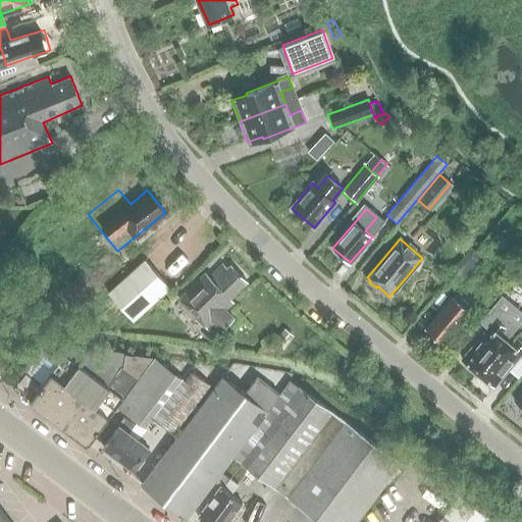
[(460,283),(490,248),(481,241),(451,276),(460,283)]
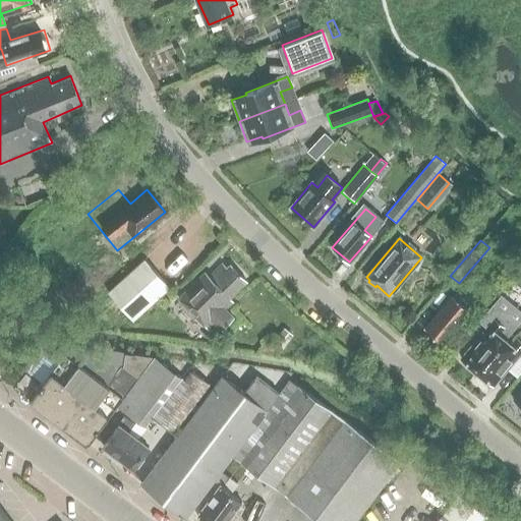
[(129,254),(117,266),(124,274),(136,263),(129,254)]
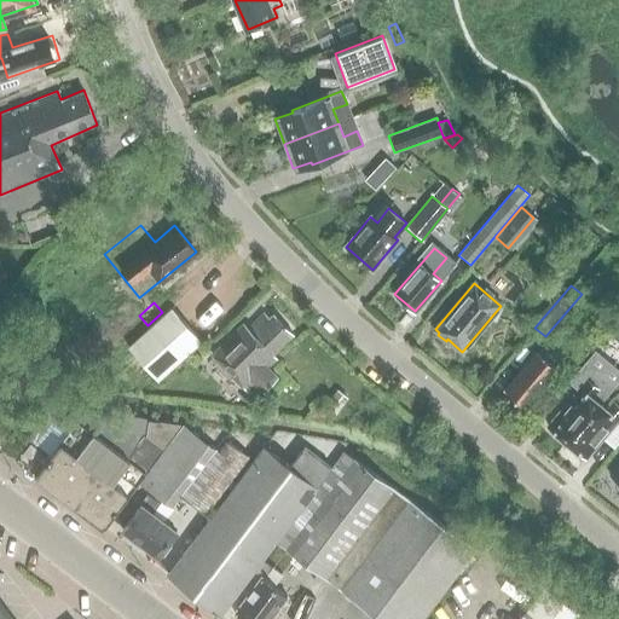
[(172,308),(127,347),(156,380),(201,341),(172,308)]
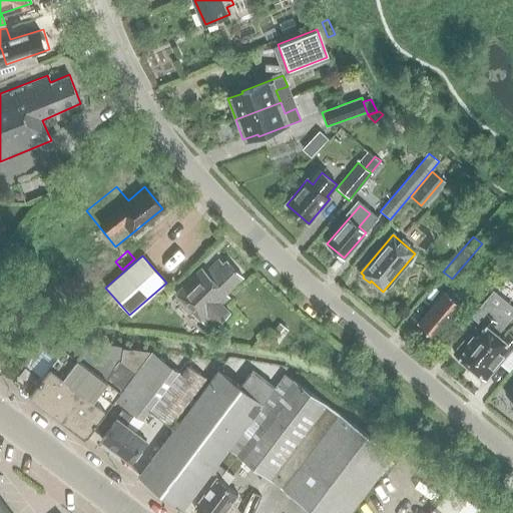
[(224,294),(241,278),(225,261),(221,265),(217,260),(204,273),(200,269),(174,294),(202,323),(204,320),(205,322),(209,319),(215,326),(228,314),(219,305),(227,298),(224,294)]
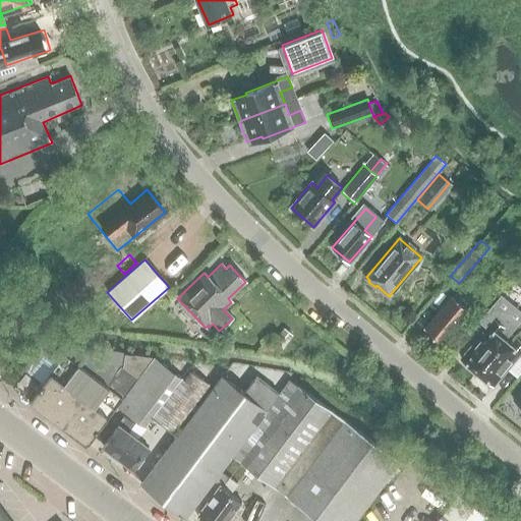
[(441,343),(469,310),(476,316),(505,283),(498,276),(476,300),(462,288),(454,298),(452,296),(424,329),(441,343)]
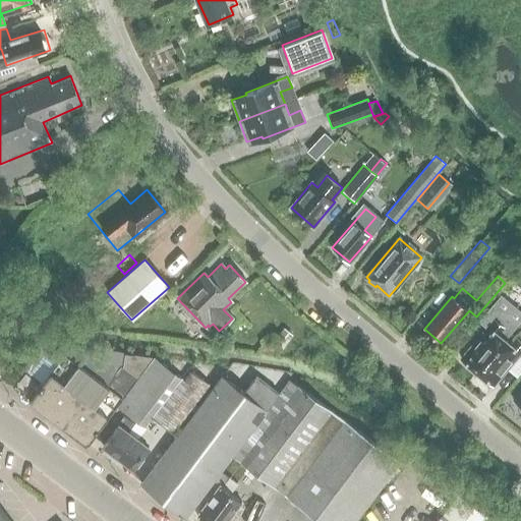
[(460,359),(477,373),(503,341),(504,342),(517,326),(520,321),(520,311),(502,296),(493,306),(479,323),(486,328),(460,359)]
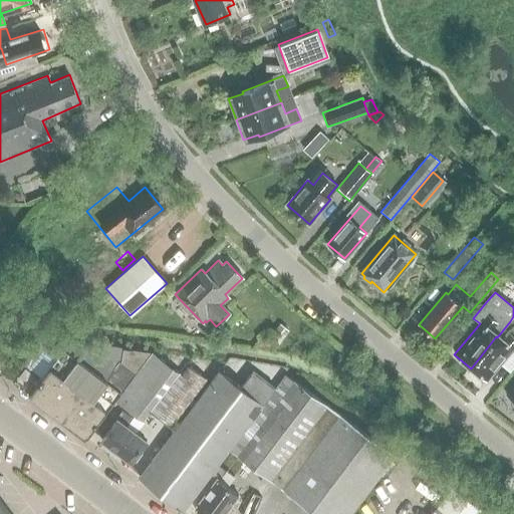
[(496,336),(471,368),(485,380),(511,349),(513,352),(513,326),(502,341),(497,337),(496,336)]
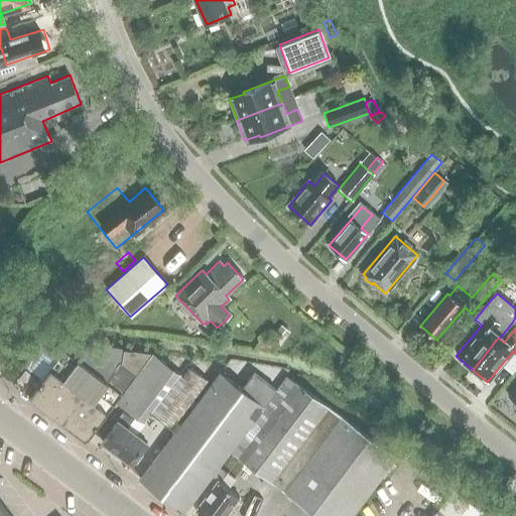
[(29,396),(56,417),(92,371),(63,351),(29,396)]
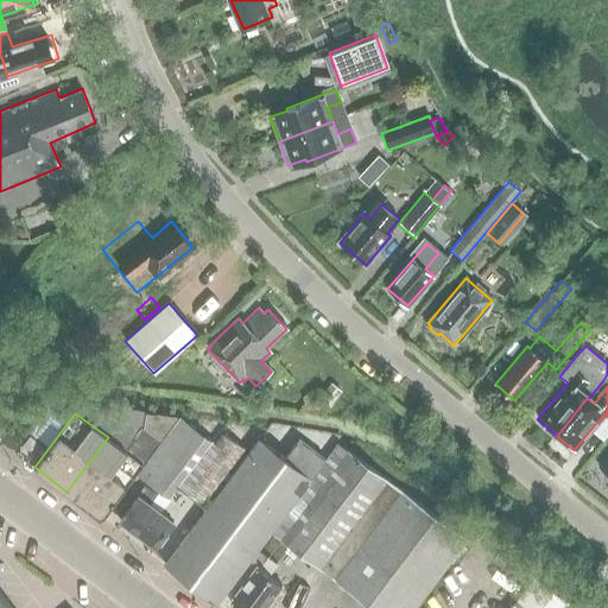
[(162,444),(181,419),(178,417),(144,413),(141,429),(162,444)]
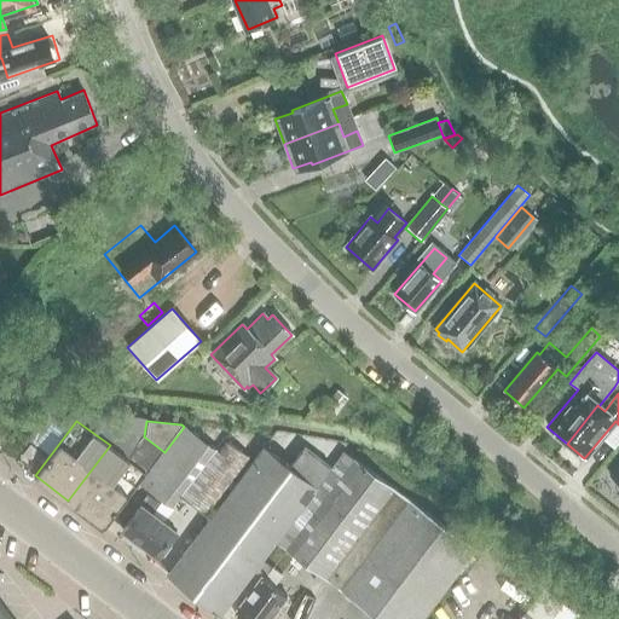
[(171,508),(179,497),(215,451),(184,427),(165,452),(140,484),(171,508)]
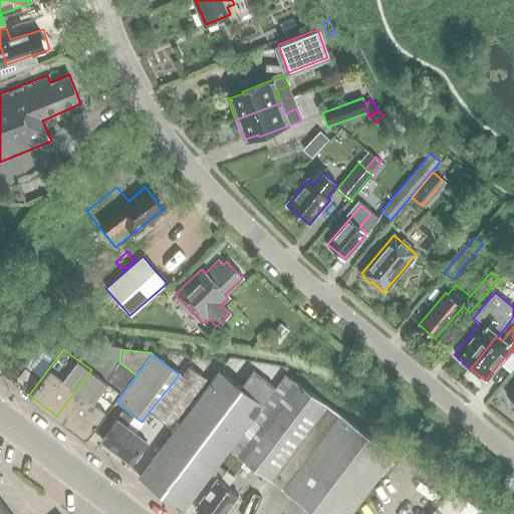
[(91,369),(56,416),(86,438),(115,401),(135,374),(118,362),(105,380),(91,369)]
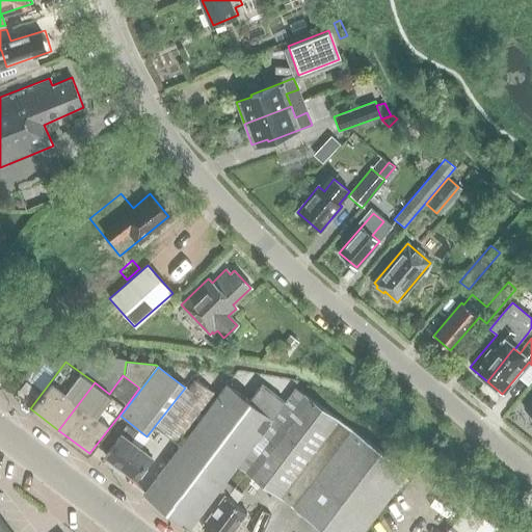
[(178,445),(216,395),(192,377),(185,388),(154,427),(178,445)]
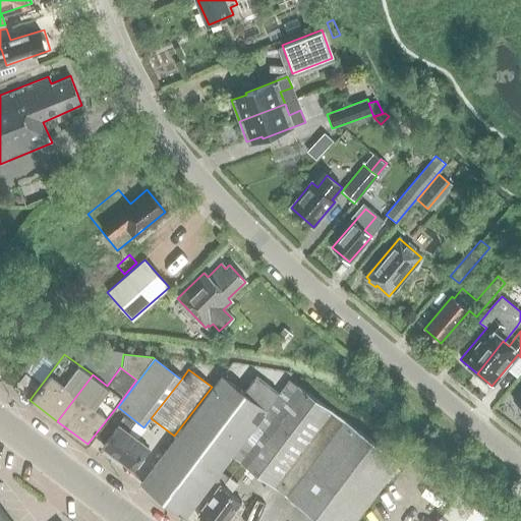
[(185,518),(232,457),(279,394),(255,377),(243,393),(222,377),(140,484),(185,518)]
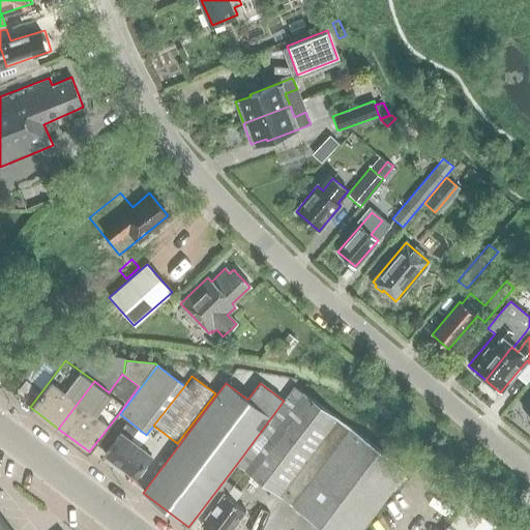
[(293,388),(284,401),(236,465),(323,529),(360,529),(406,471),(302,393),(301,394),(293,388)]
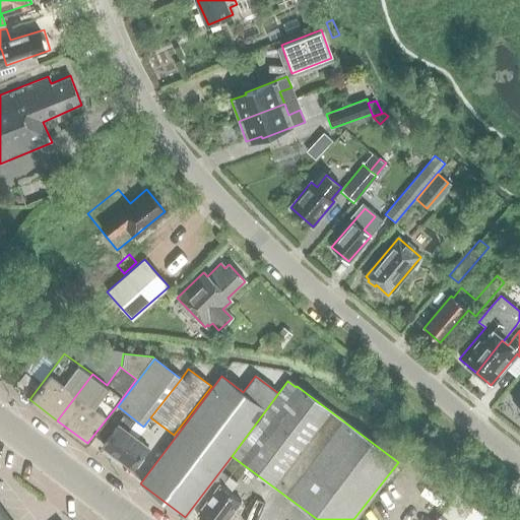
[(103,444),(133,467),(147,448),(126,432),(133,424),(124,416),(103,444)]
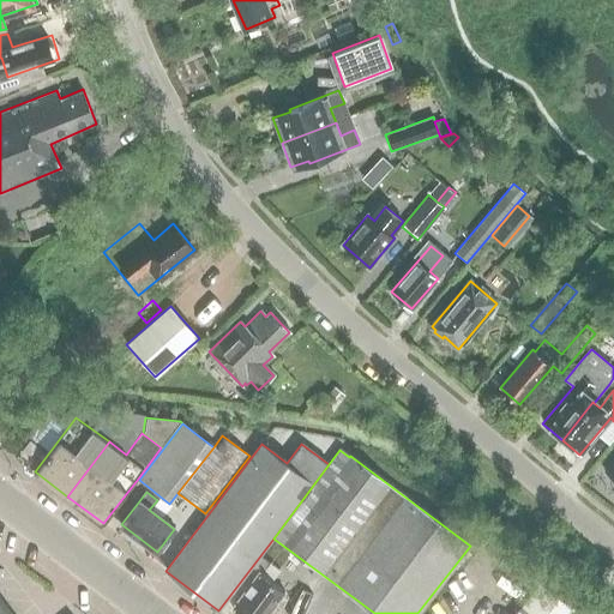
[(500,565),(531,589),(542,576),(511,552),(500,565)]
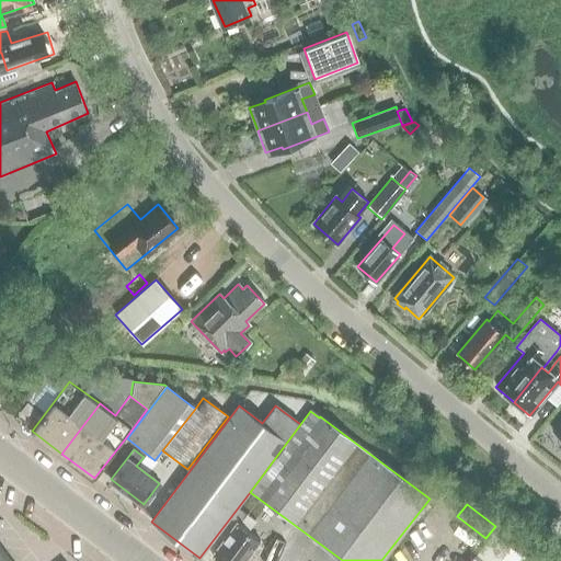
[(243,560),(260,541),(248,531),(255,522),(247,514),(238,525),(237,524),(212,556),(218,560),(243,560)]
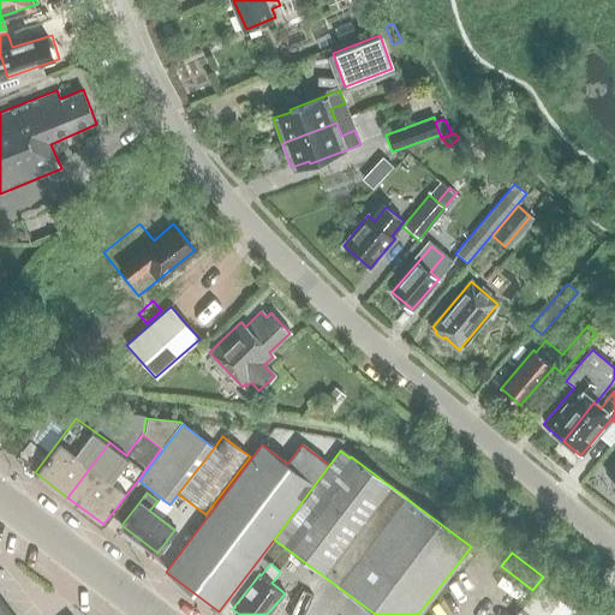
[(575,614),(578,613),(539,583),(515,614),(575,614)]
